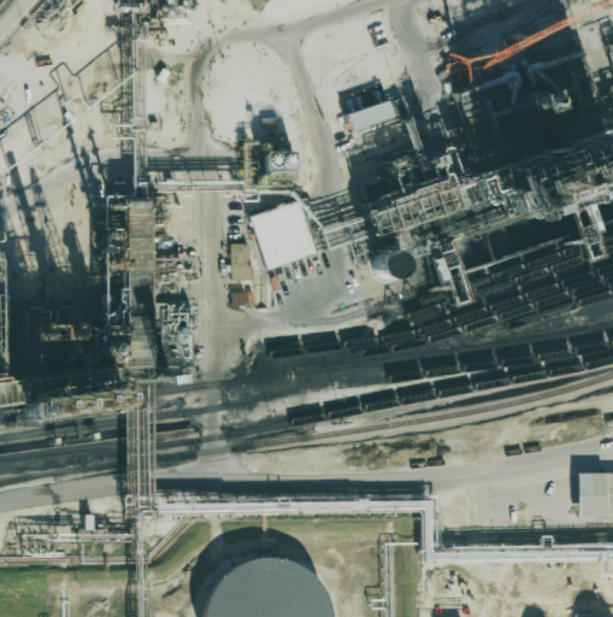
[(395,117),(389,100),(348,115),(354,130),(395,117)]
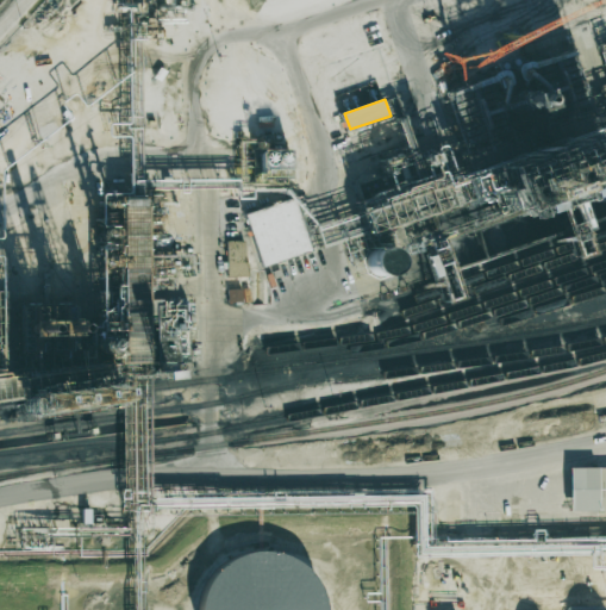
[(248,213),(264,267),(313,251),(297,198),(248,213)]
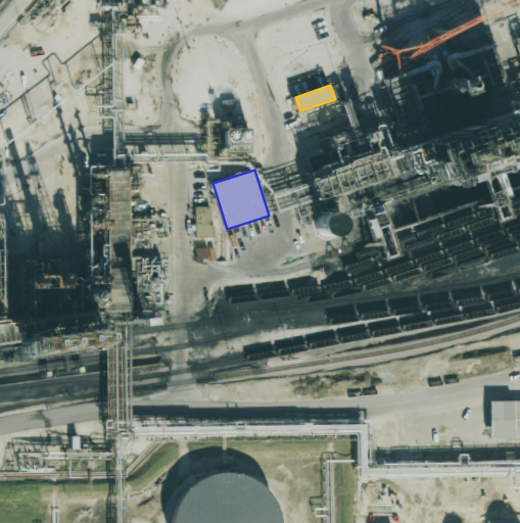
[(214,206),(196,206),(197,237),(215,237),(214,206)]
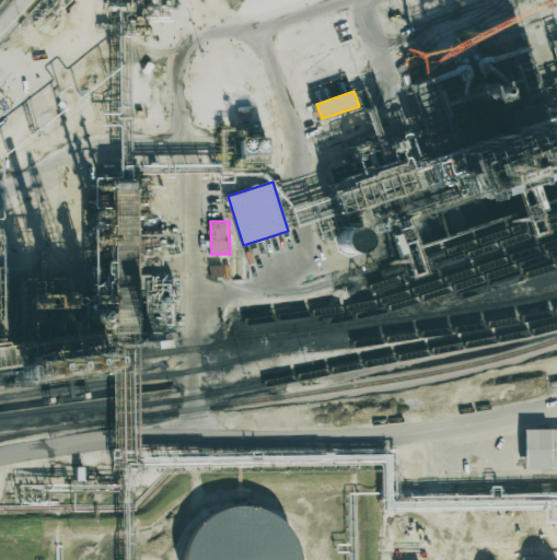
[(553,468),(552,430),(525,430),(526,469),(553,468)]
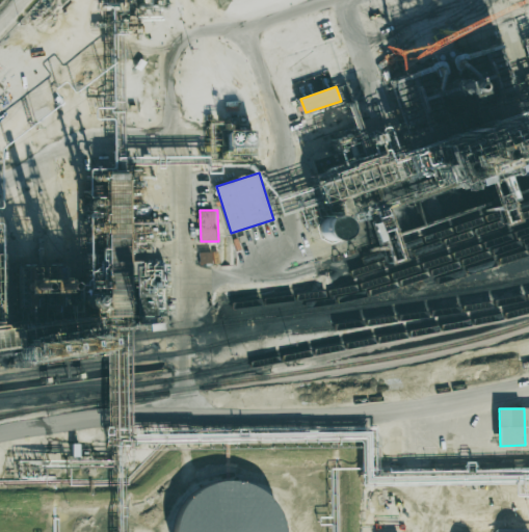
[(207,485),(225,478),(244,477),(263,483),(280,495),(291,510),(296,529),(296,531),(178,531),(182,515),(191,499),(207,485)]
